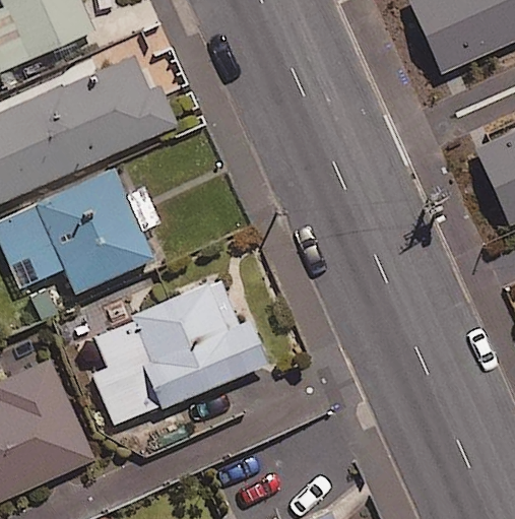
[(0,72),(95,30),(81,0),(0,0),(3,5),(0,6),(0,72)]
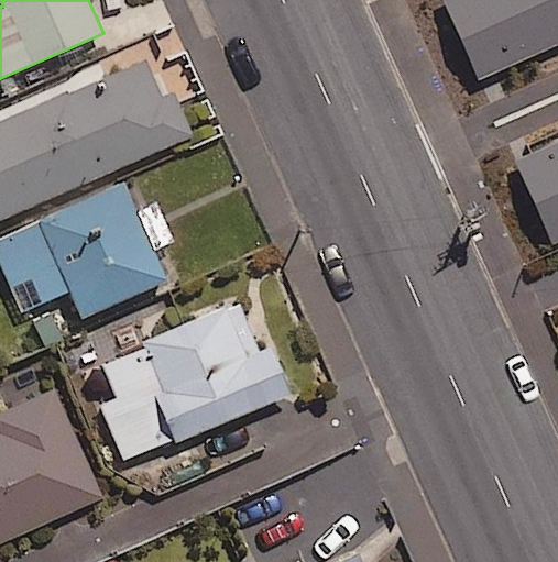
[(557,0),(547,0),(557,24),(557,0)]
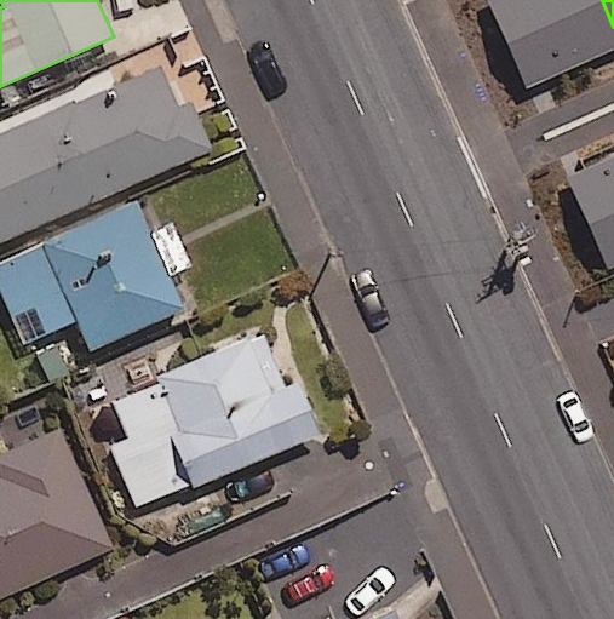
[(160,64),(0,133),(0,241),(211,152),(189,101),(177,105),(160,64)]
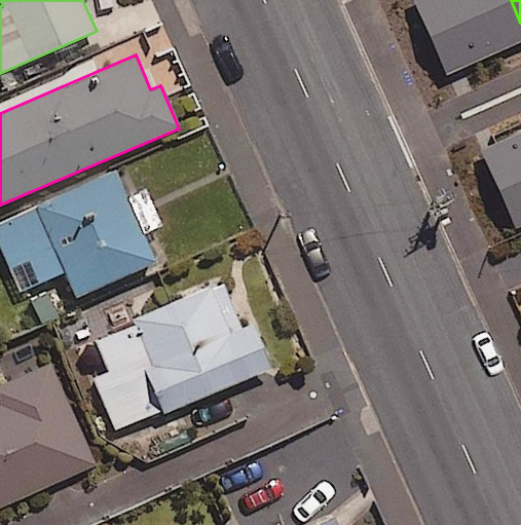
[(116,171),(36,207),(76,297),(156,261),(116,171)]
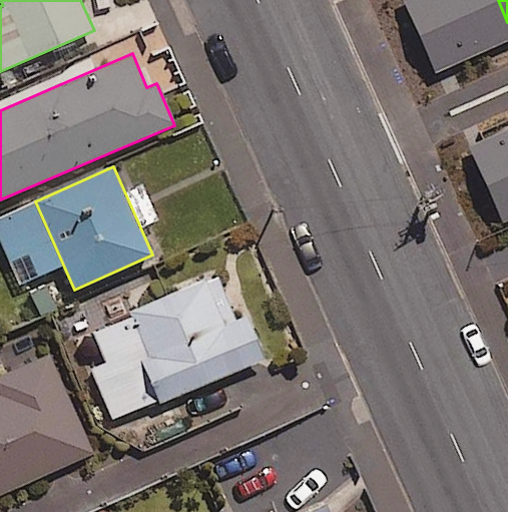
[(207,281),(133,312),(152,359),(143,362),(160,404),(267,361),(248,317),(225,326),(207,281)]
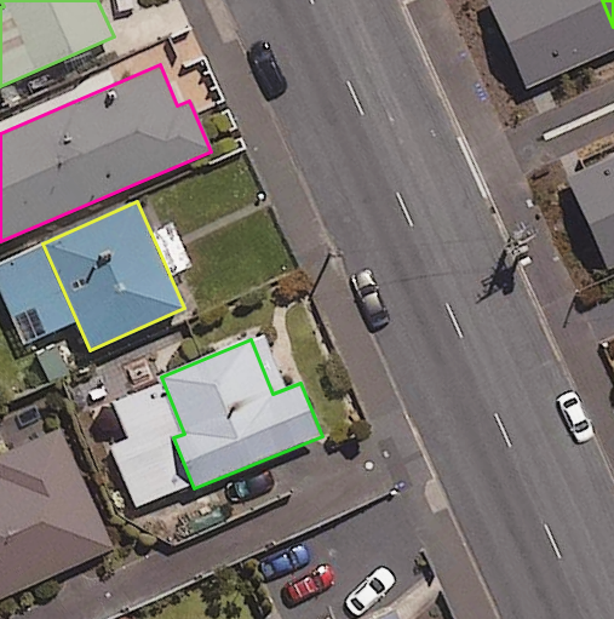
[(59,429),(0,454),(0,599),(113,549),(59,429)]
